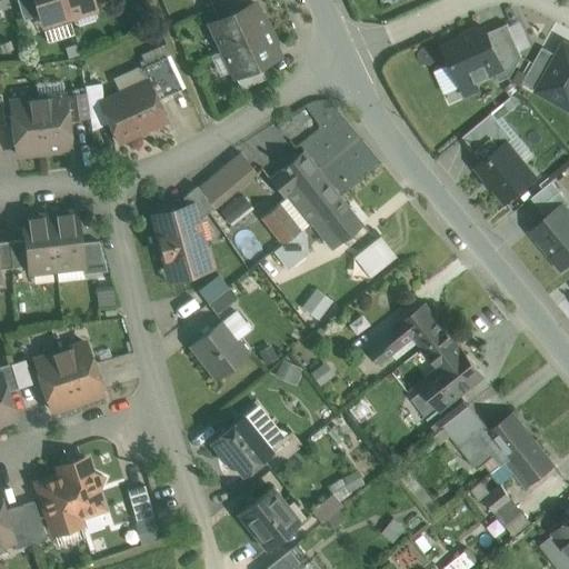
[(33,0),(16,0),(23,20),(39,16),(33,0)]
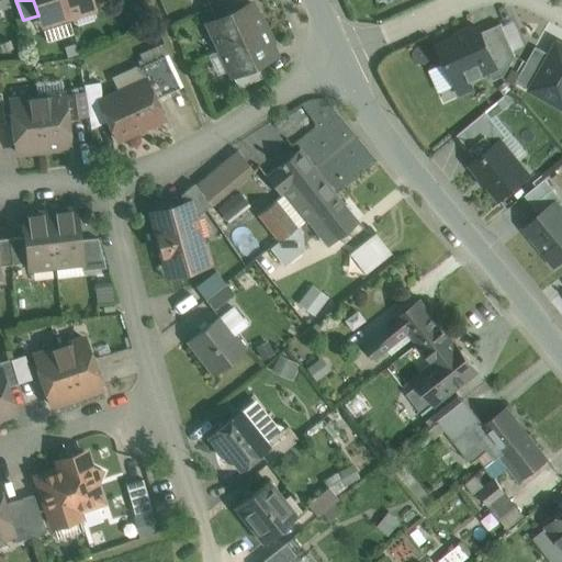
[(67,15),(62,0),(33,0),(38,15),(41,24),(67,15)]
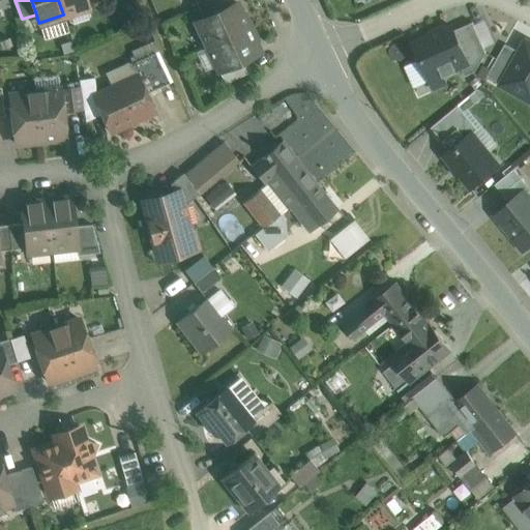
[(58,0),(63,15),(67,13),(69,22),(74,24),(88,20),(90,16),(87,7),(88,6),(86,0),(58,0)]
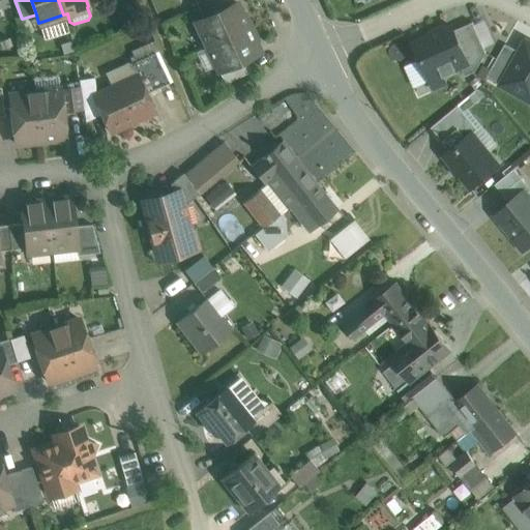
[(226,0),(209,0),(197,6),(203,19),(229,6),(226,0)]
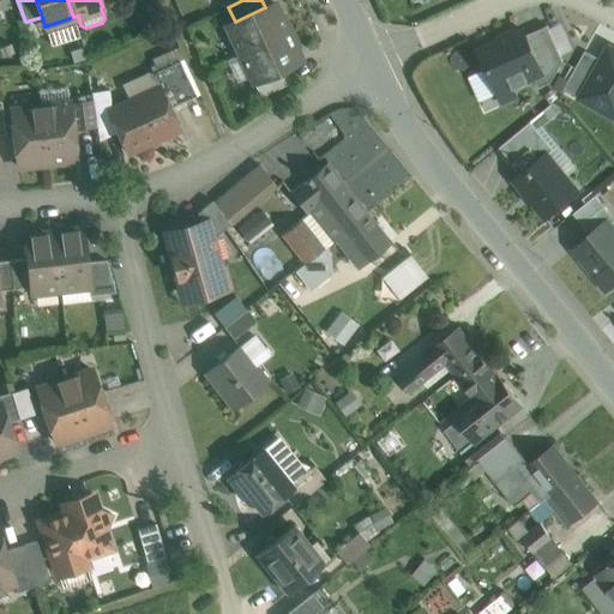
[(235,22),(226,25),(240,54),(288,31),(274,4),(265,7),(235,22)]
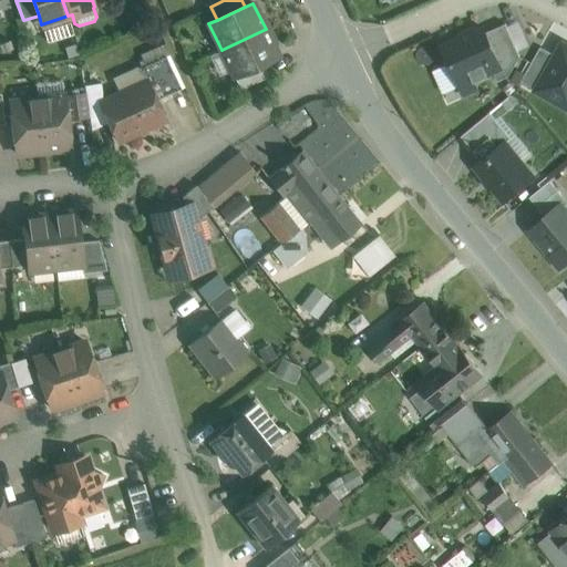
[(505,24),(485,33),(501,69),(492,73),(497,82),(508,76),(521,58),(505,24)]
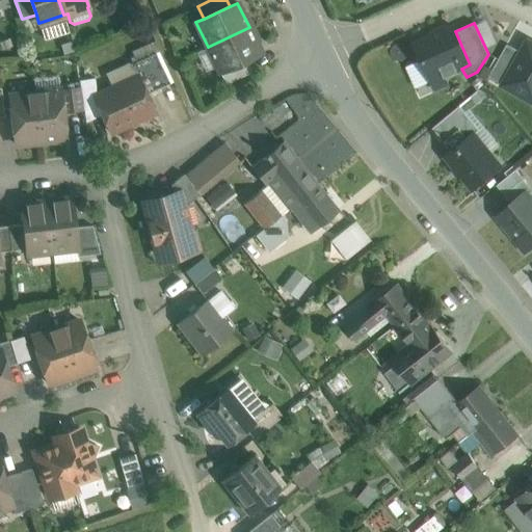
[(249,27),(208,47),(219,72),(245,59),(261,52),(249,27)]
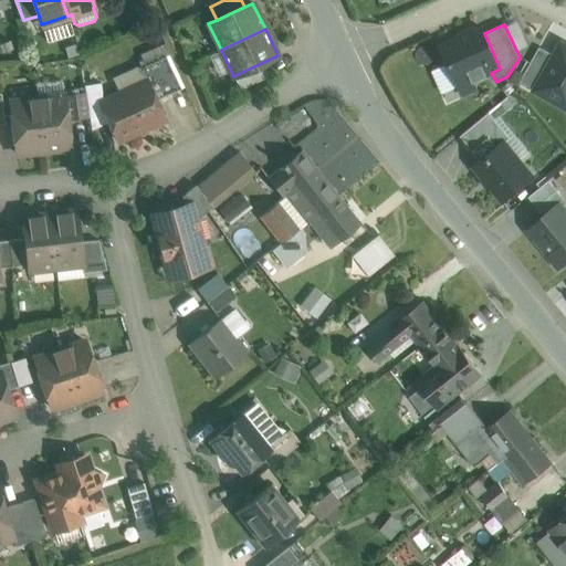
[(442,46),(460,86),(491,73),(500,69),(484,33),(482,29),(475,32),(473,29),(457,37),(458,40),(442,46)]
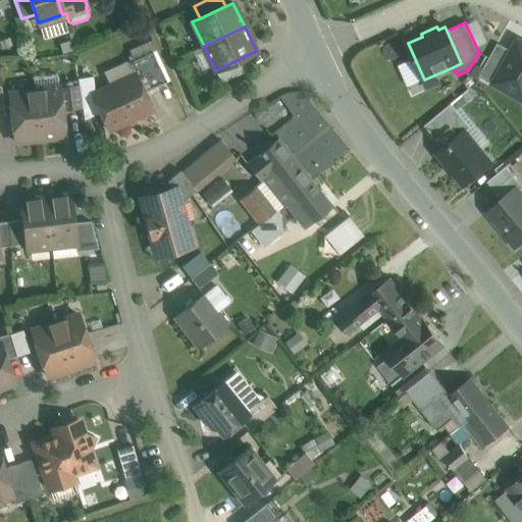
[(521,42),(518,40),(511,51),(493,83),(493,84),(514,96),(520,85),(521,86),(521,42)]
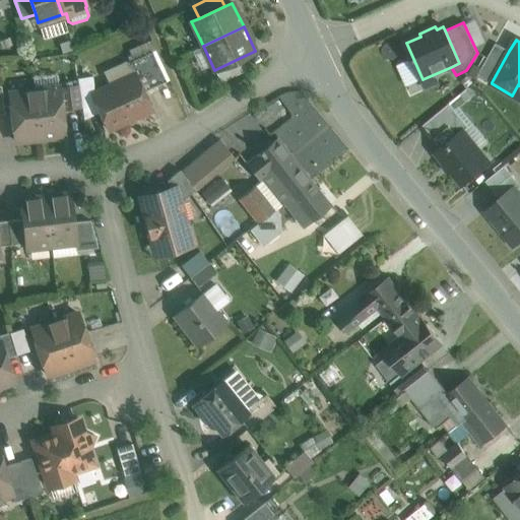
[(150,41),(129,51),(133,60),(134,60),(151,52),(155,50),(150,41)]
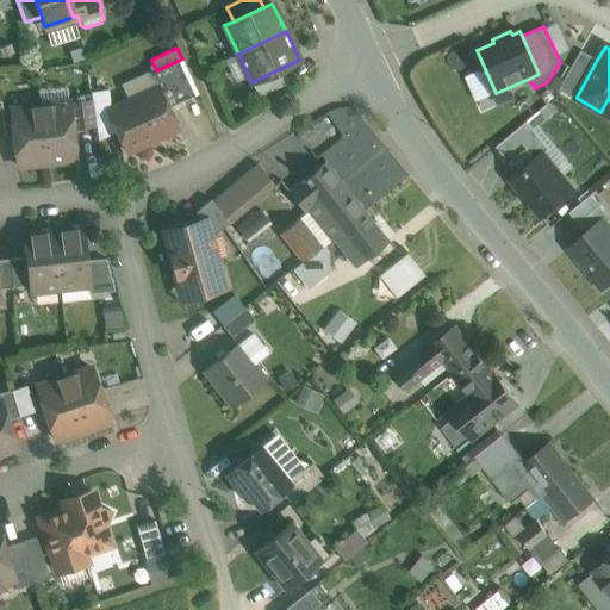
[(582,51),(560,88),(577,97),(597,60),(582,51)]
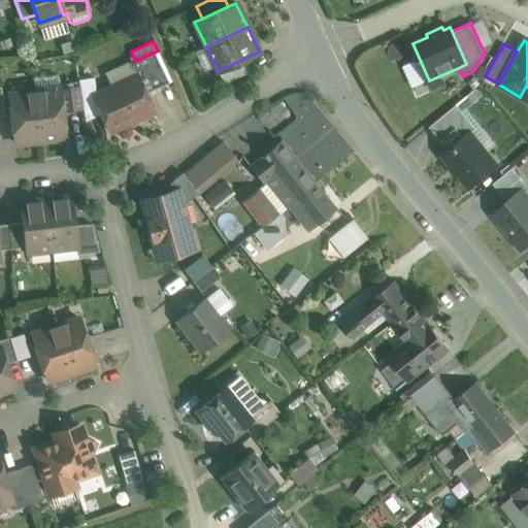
[(154,53),(136,61),(150,91),(168,83),(154,53)]
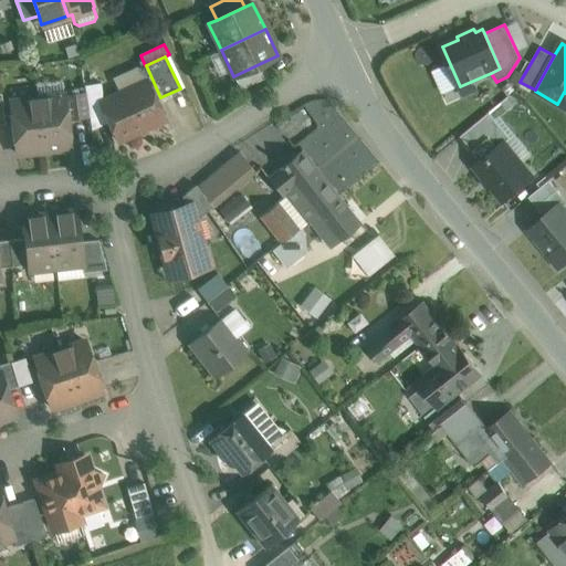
[(261,63),(233,76),(239,90),(268,76),(261,63)]
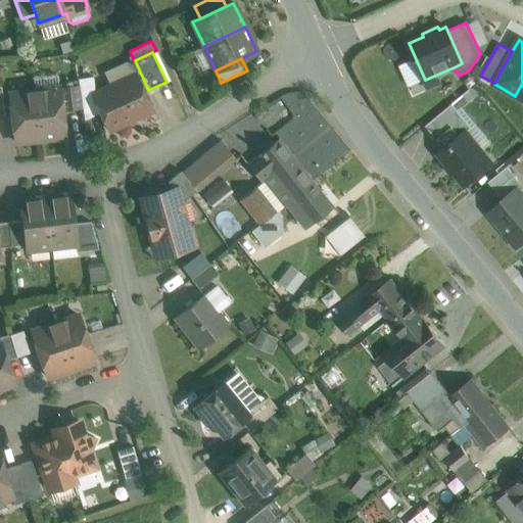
[(136,77),(112,88),(111,85),(92,94),(109,131),(152,110),(136,77)]
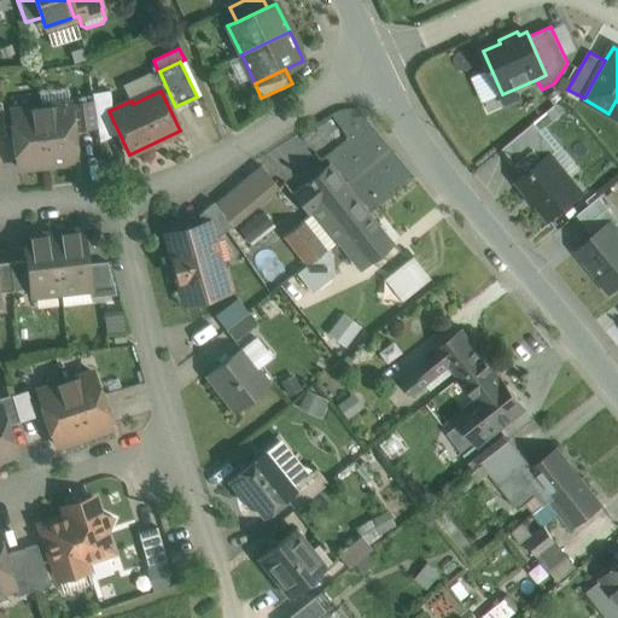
[(375,200),(409,174),(353,99),(326,120),(342,140),(332,147),(347,168),(349,165),(375,200)]
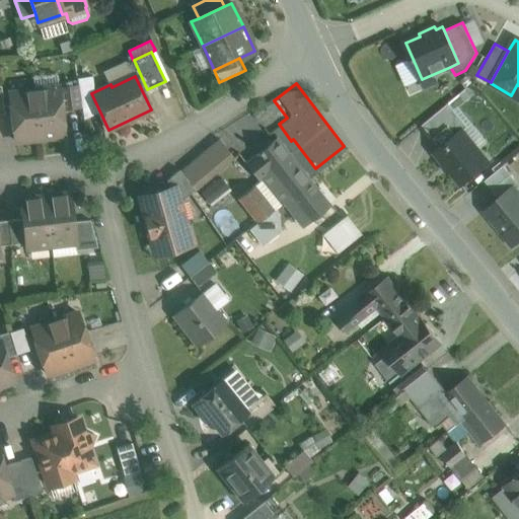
[(58,87),(33,90),(40,138),(64,136),(58,87)]
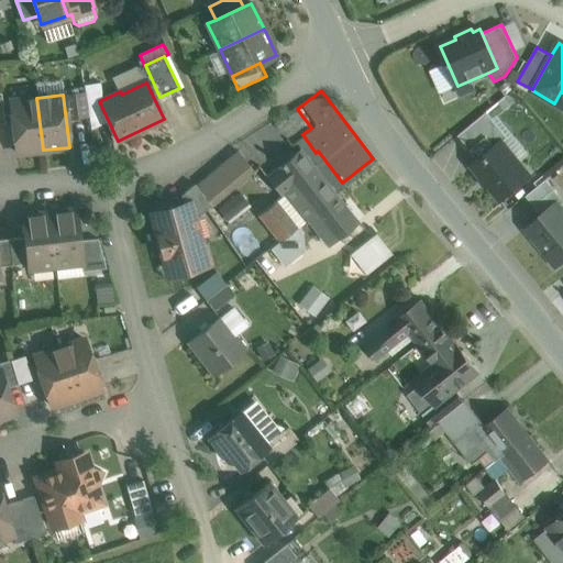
[(36,98),(10,101),(17,153),(43,150),(36,98)]
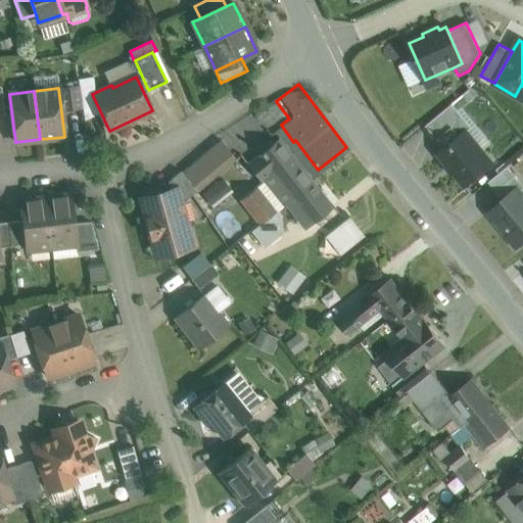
[(424,128),(443,151),(466,132),(467,133),(472,128),(452,104),(424,128)]
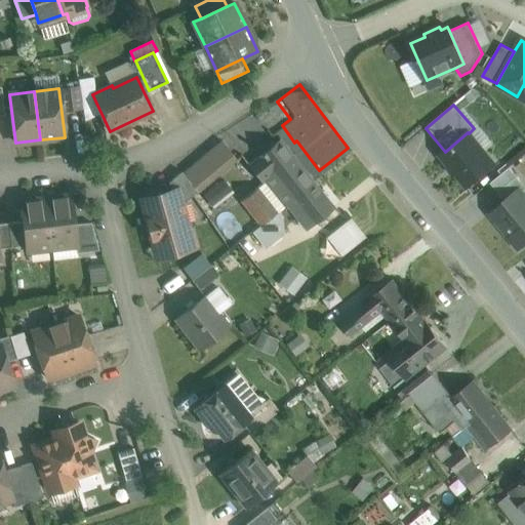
[(440,156),(467,187),(494,164),(469,133),(468,132),(445,152),(440,156)]
